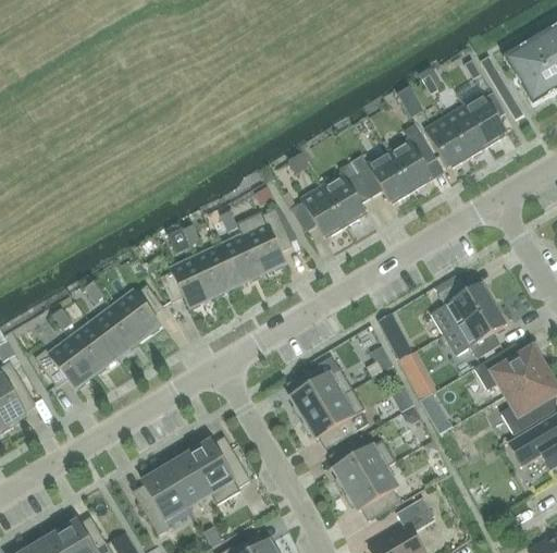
[(556,24),(503,57),(532,106),(556,89),(556,24)]
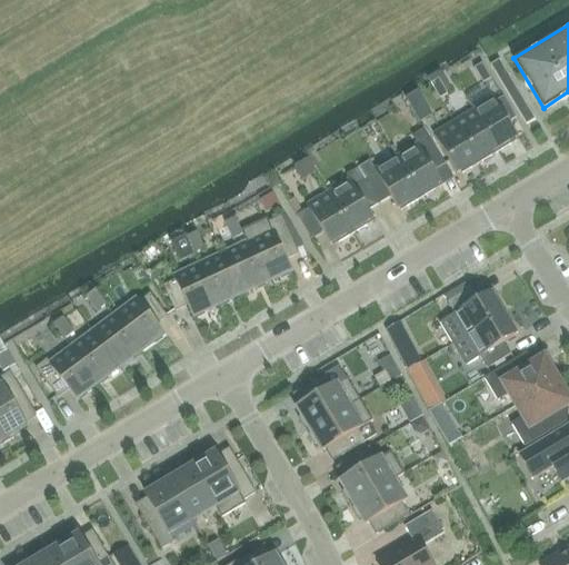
[(499,57),(490,62),(526,121),(535,116),(499,57)]
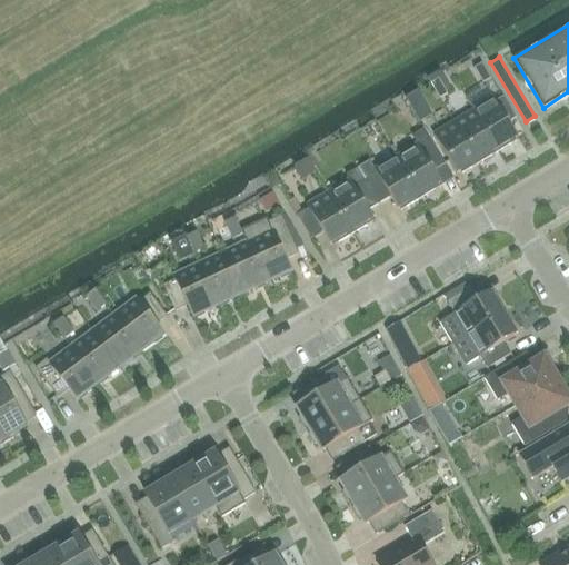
[(438,76),(431,80),(433,85),(440,96),(448,91),(446,88),(441,80),(438,76)]
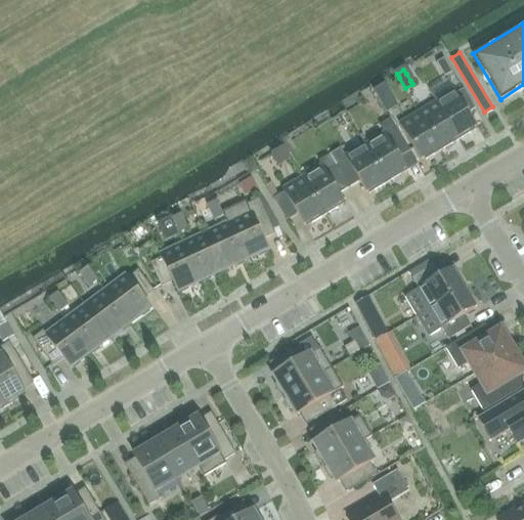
[(374,88),(387,111),(398,103),(385,81),(374,88)]
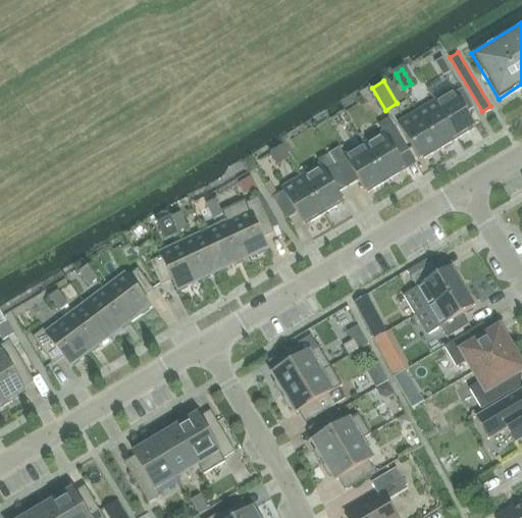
[(462,86),(455,91),(466,110),(473,105),(462,86)]
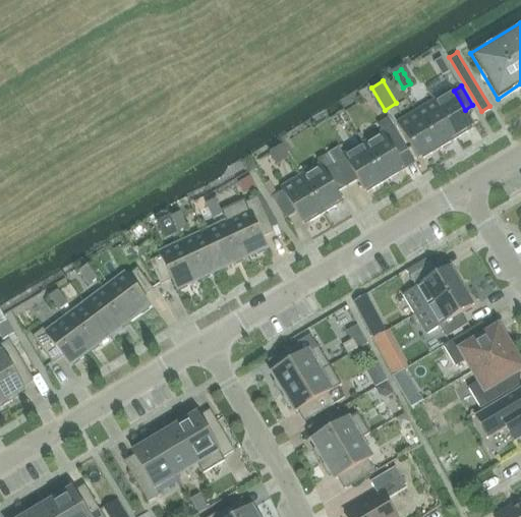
[(452,89),(433,100),(456,136),(472,126),(470,124),(473,122),(465,110),(454,91),(452,89)]
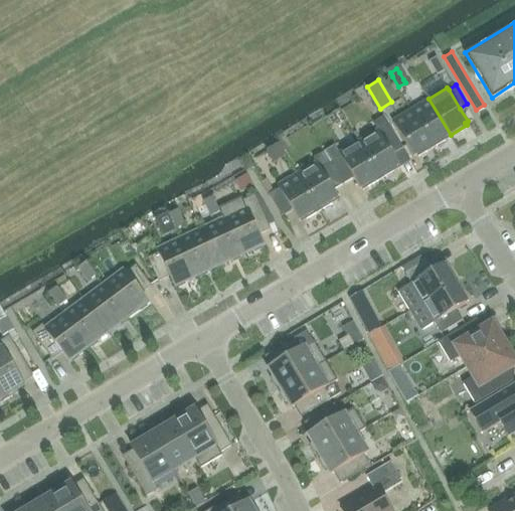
[(451,135),(428,99),(410,109),(433,145),(451,135)]
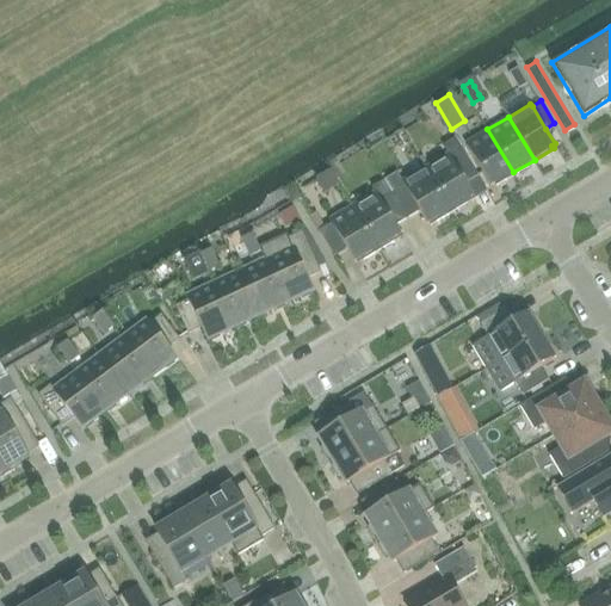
[(513,172),(487,129),(466,142),(491,183),(494,180),(495,183),(513,172)]
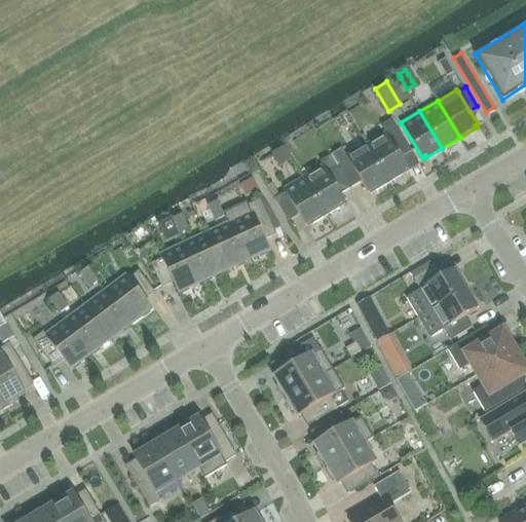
[(381,122),(386,132),(367,143),(388,180),(402,172),(401,170),(407,165),(401,155),(411,149),(391,116),(381,122)]
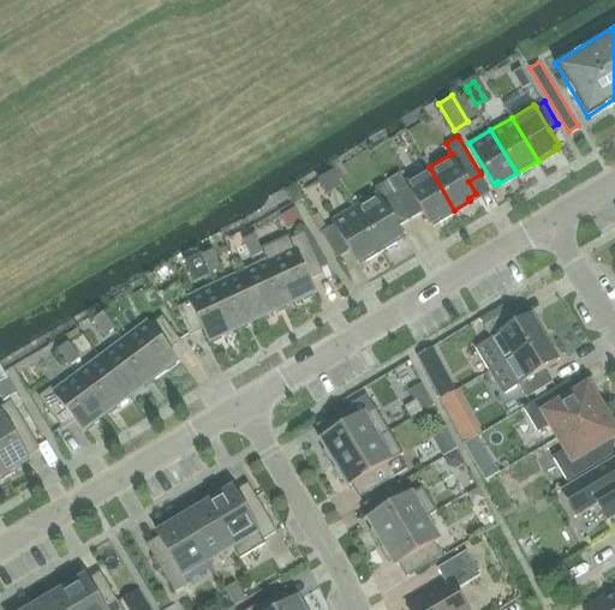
[(454,210),(429,167),(410,179),(408,177),(404,179),(399,171),(387,178),(410,216),(422,209),(430,221),(437,217),(439,220),(454,210)]
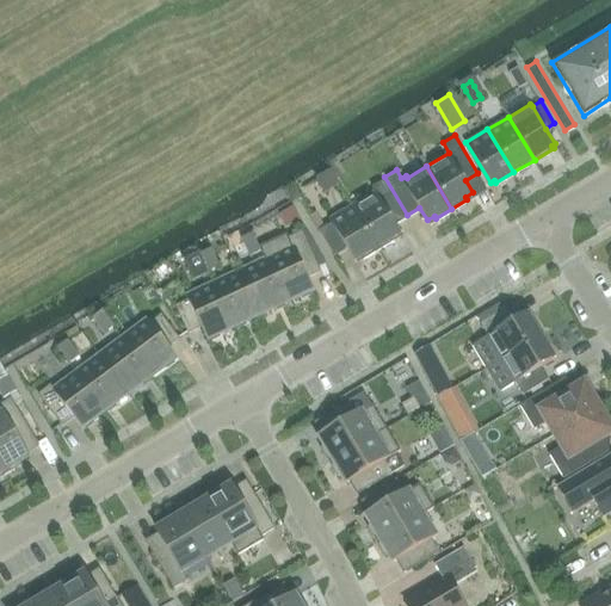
[(407,215),(384,177),(372,184),(376,191),(353,204),(378,247),(394,237),(393,235),(400,230),(395,222),(407,215)]
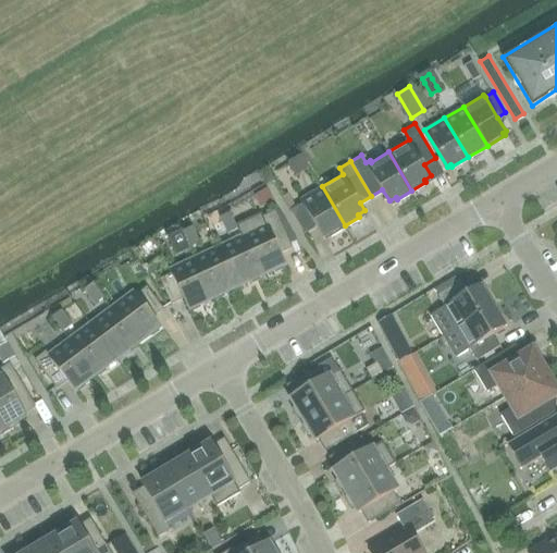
[(260,194),(277,185),(273,174),(256,182),(260,194)]
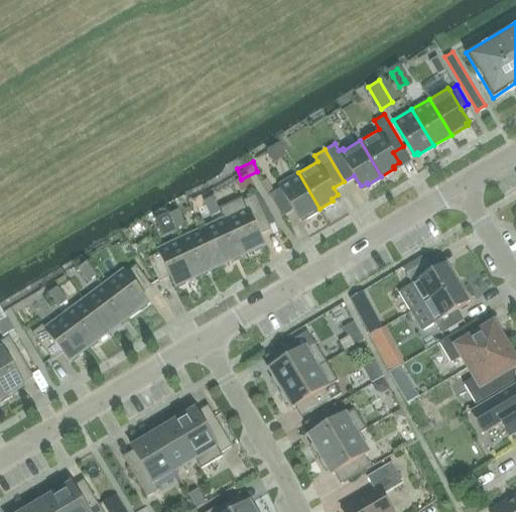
[(306,217),(319,209),(298,172),(278,184),(279,185),(269,193),(282,214),(292,208),(299,218),(305,214),(306,217)]
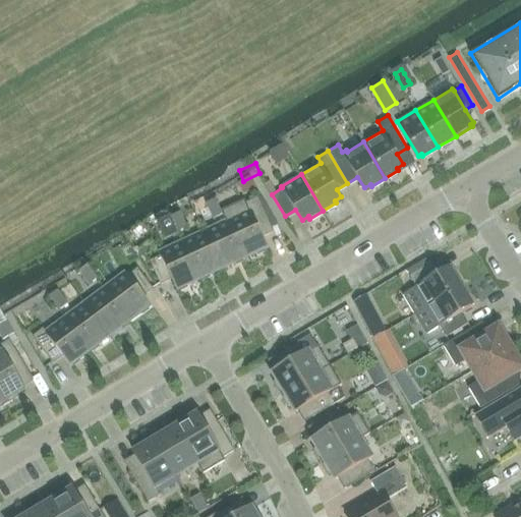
[(220,209),(225,220),(226,220),(243,256),(266,245),(261,235),(272,229),(256,196),(245,202),(243,197),(220,209)]
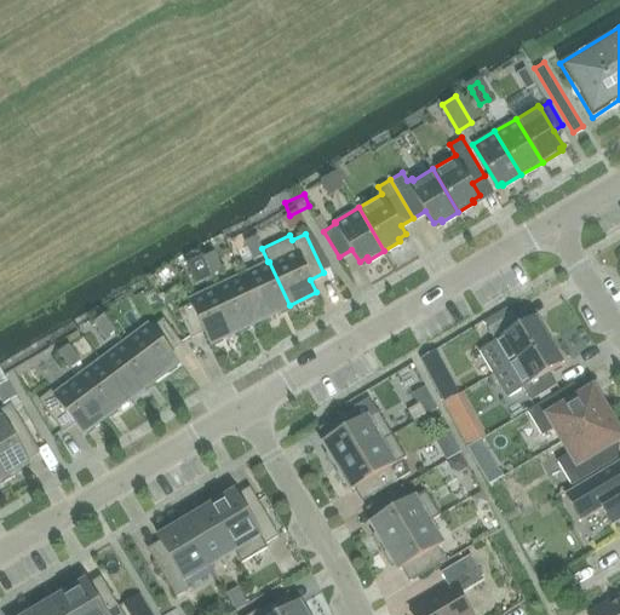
[(269,262),(268,262),(242,274),(263,317),(290,305),(269,262)]
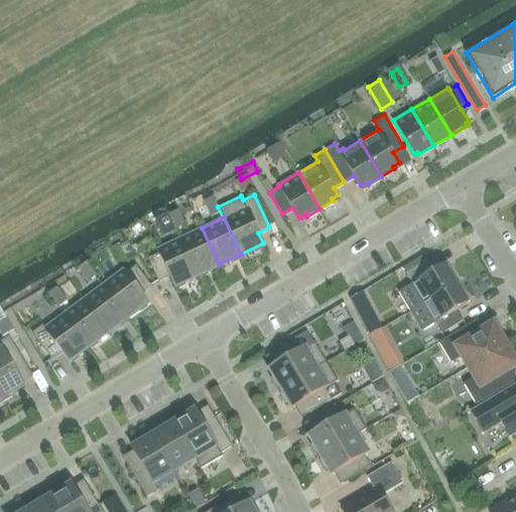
[(219,264),(202,228),(179,238),(197,274),(219,264)]
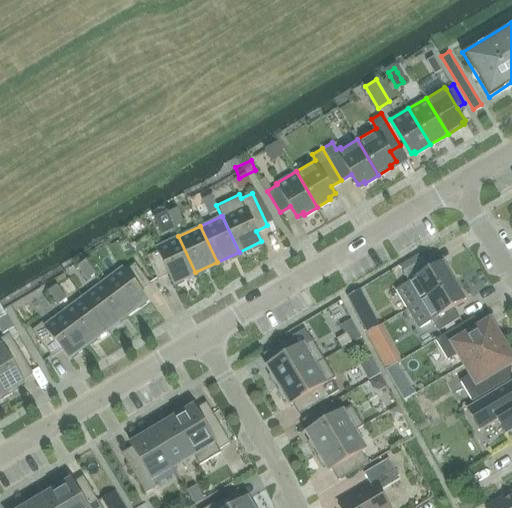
[(195,272),(178,236),(156,246),(158,250),(147,255),(157,277),(168,272),(173,283),(195,272)]
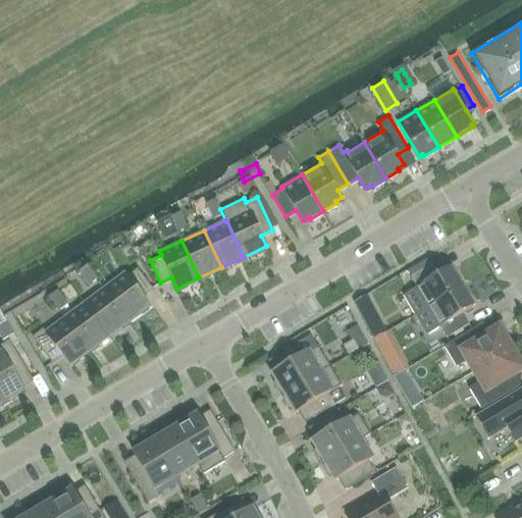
[(94,254),(82,260),(89,272),(100,265),(94,254)]
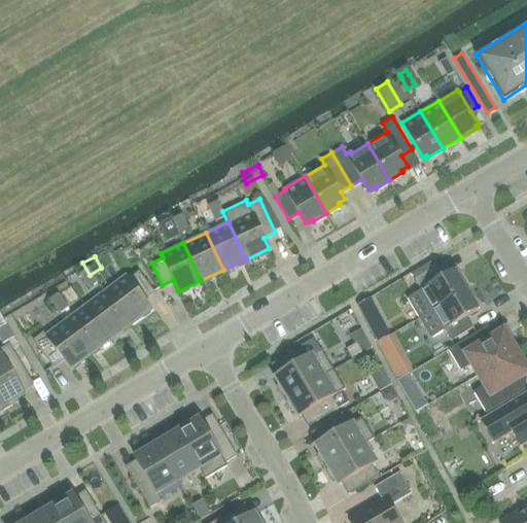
[(420,287),(408,295),(420,315),(467,286),(460,273),(457,275),(454,268),(443,275),(436,264),(414,277),(420,287)]
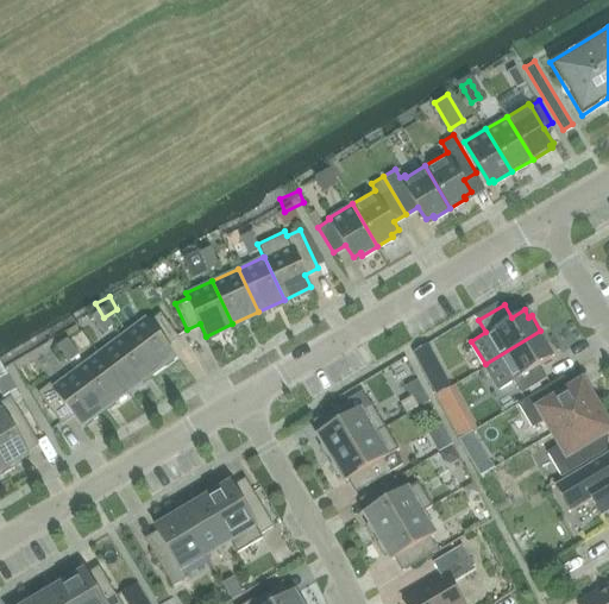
[(61,333),(68,346),(96,332),(83,307),(70,313),(76,326),(61,333)]
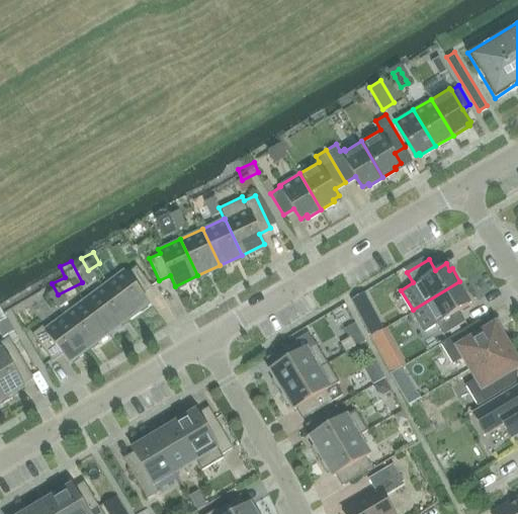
[(123,269),(103,284),(127,318),(148,303),(141,292),(142,291),(150,285),(136,266),(126,273),(123,269)]
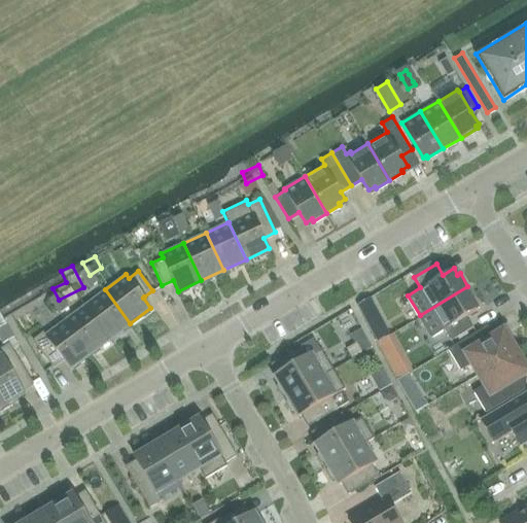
[(467,286),(420,315),(431,335),(444,327),(450,339),(472,325),(466,314),(477,308),(473,302),(476,300),(467,286)]
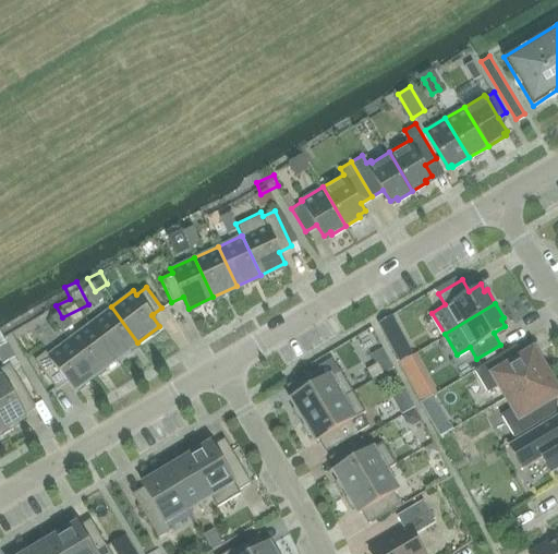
[(137,342),(111,306),(91,323),(117,358),(137,342)]
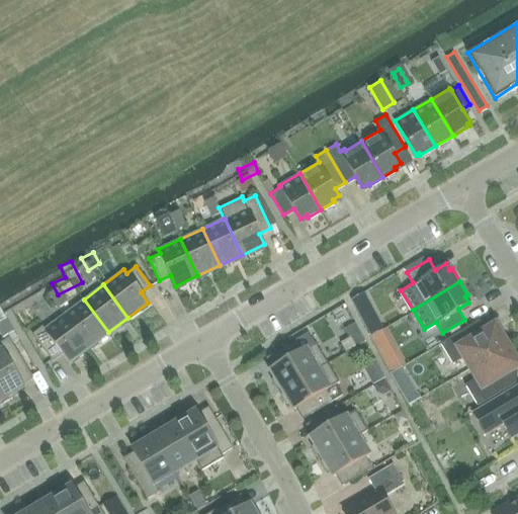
[(363,290),(351,297),(358,312),(370,305),(363,290)]
